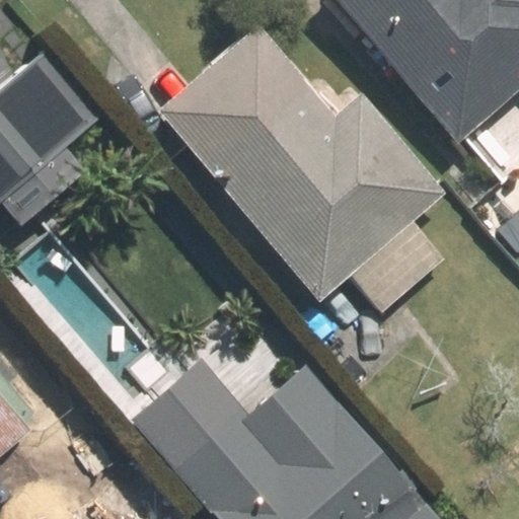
[(518,0),(319,0),(446,147),(518,85),(518,86),(518,0)]
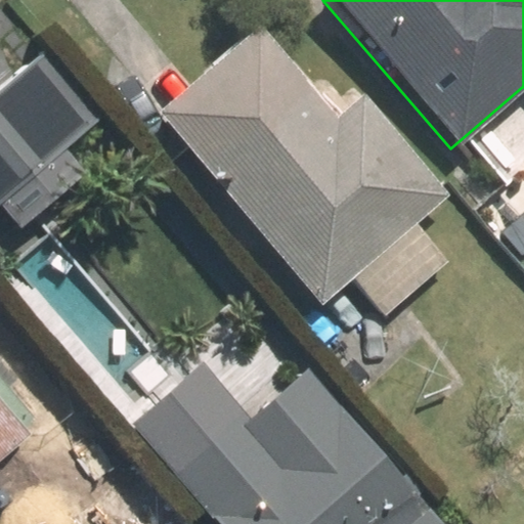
[(331,125),(251,33),(156,114),(320,305),(350,279),(382,318),(442,266),(409,227),(442,200),(358,101),(331,125)]
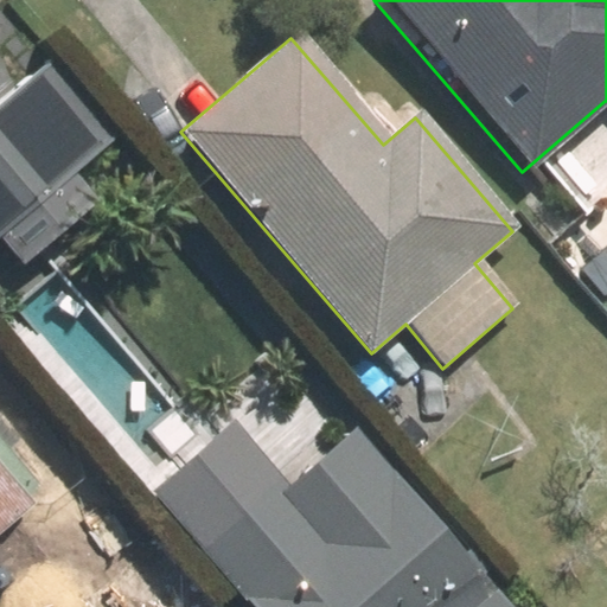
[(0,235),(93,161),(23,75),(0,91),(0,235)]
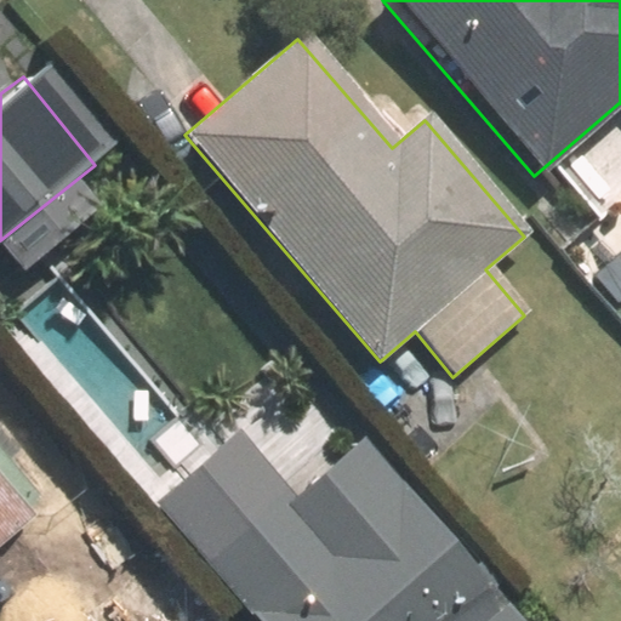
[(137,512),(232,620),(499,620),(343,443),(274,503),(218,440),(137,512)]
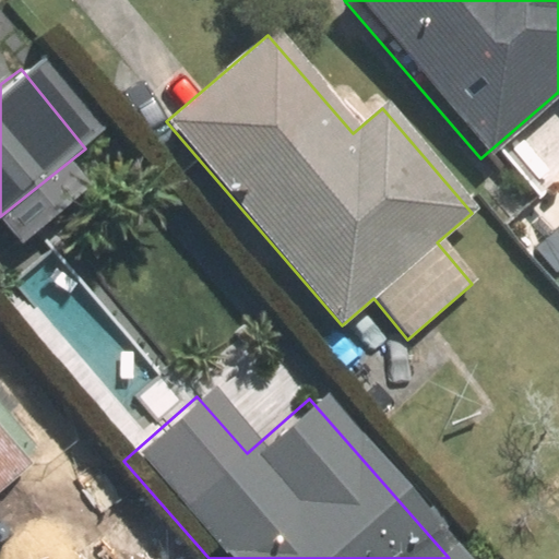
[(0,558),(20,558),(27,554),(0,521),(0,489),(24,470),(18,461),(34,447),(0,407),(0,558)]
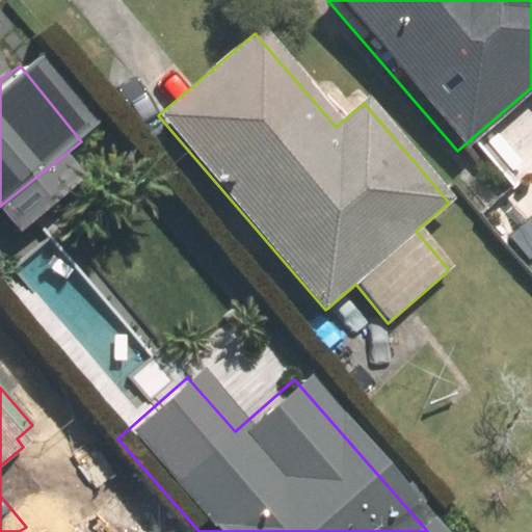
[(71,531),(183,531),(134,475),(71,531)]
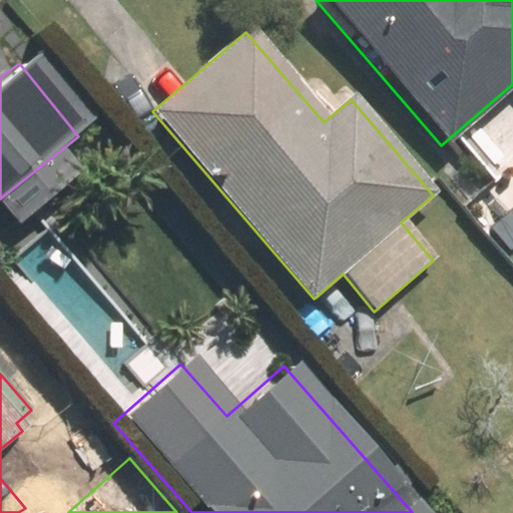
All buildings are outlined.
